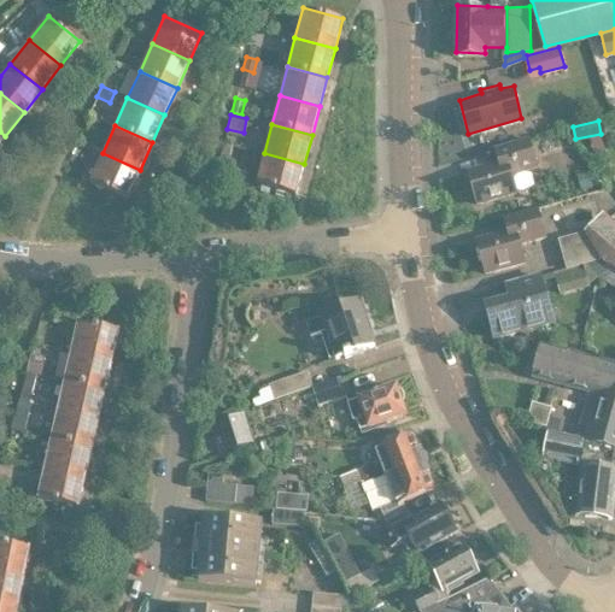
[(601,134),(591,136),(595,152),(604,151),(601,134)]
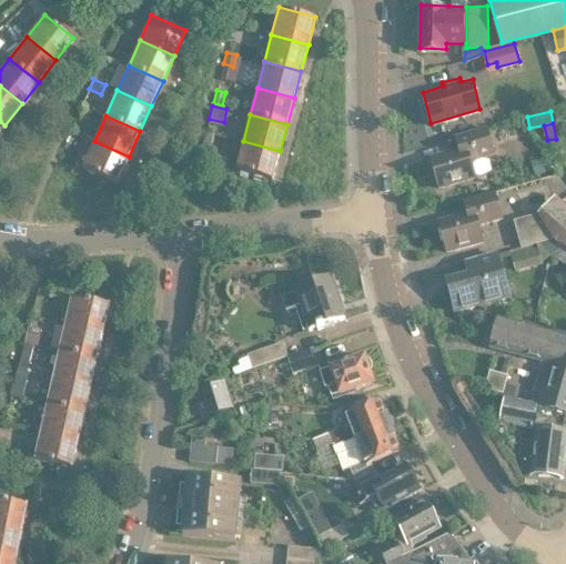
[(461,148),(432,155),(441,185),(475,175),(471,159),(494,152),(487,127),(457,134),(461,148)]
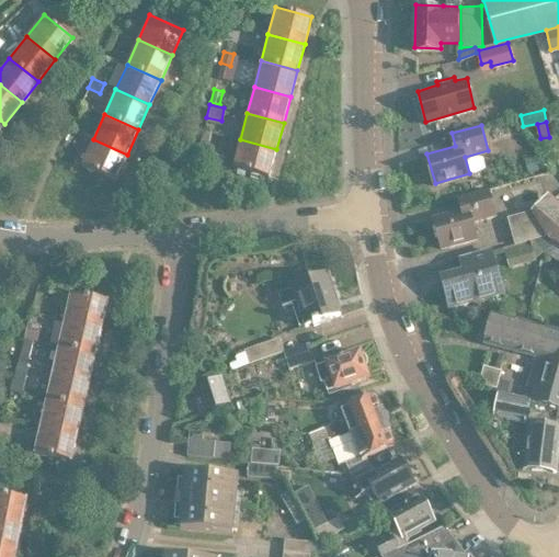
[(115,180),(127,155),(93,139),(81,165),(115,180)]
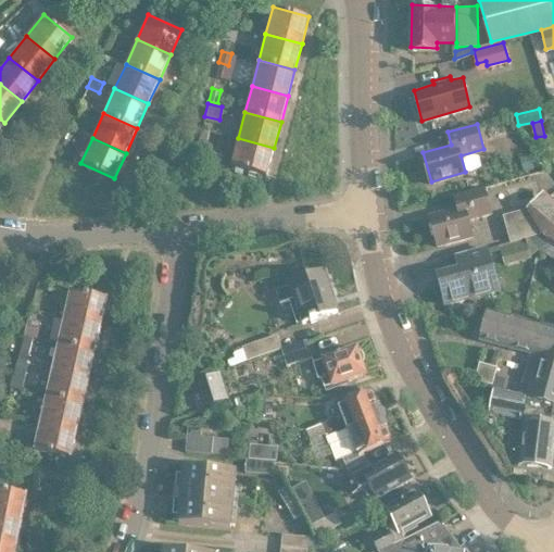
[(267,174),(274,148),(238,138),(230,164),(267,174)]
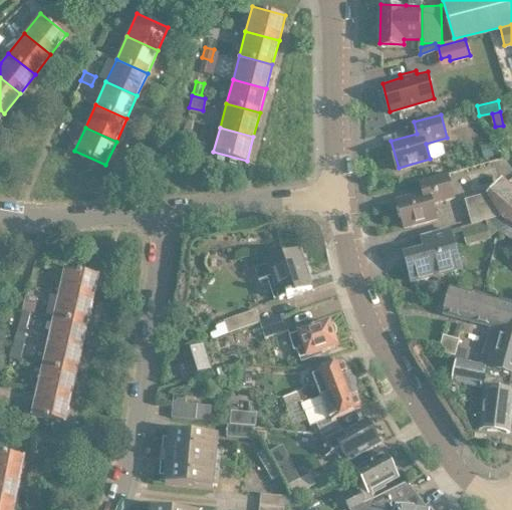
[(423,179),(426,191),(400,197),(406,224),(439,216),(435,201),(456,195),(450,173),(423,179)]
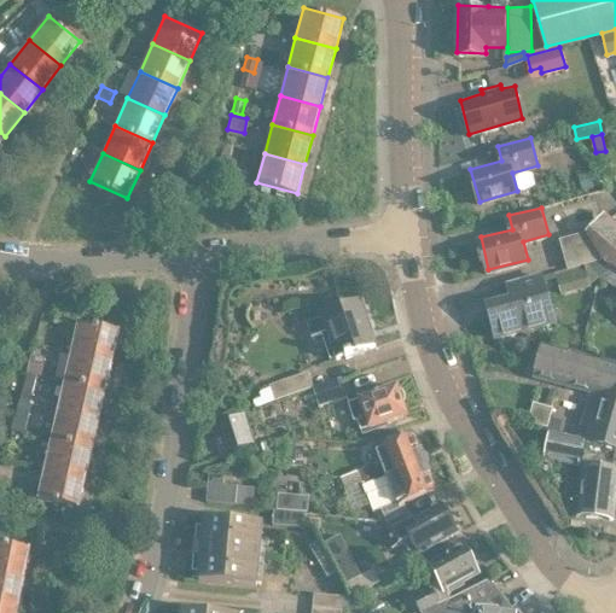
[(587,232),(604,257),(615,266),(615,237),(597,220),(587,232)]
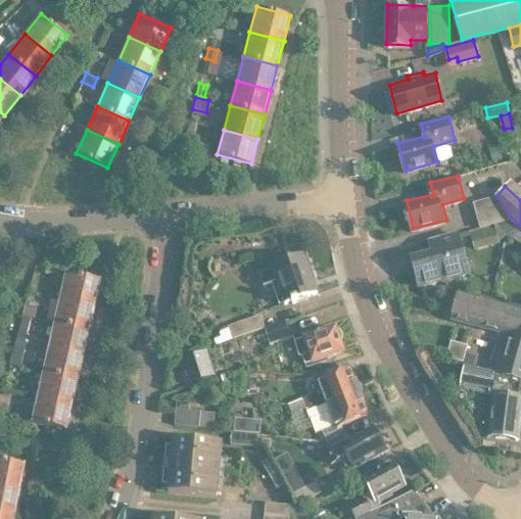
[(477,201),(483,225),(494,223),(496,222),(499,222),(511,218),(496,196),(477,201)]
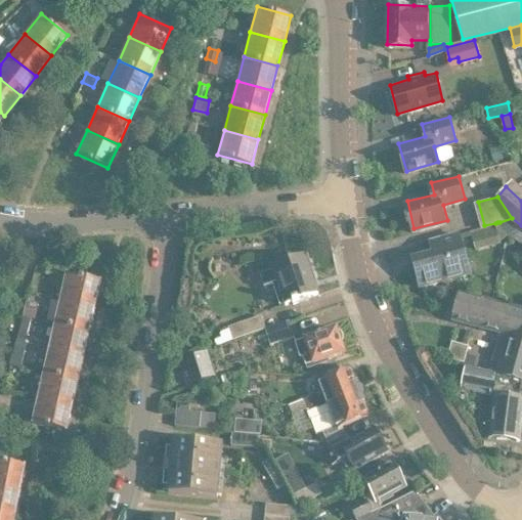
[(512,218),(499,222),(508,232),(509,234),(512,218)]
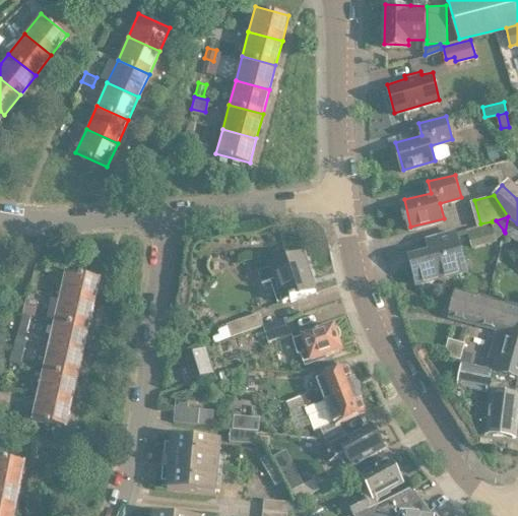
[(517,223),(508,216),(505,233),(517,241),(517,223)]
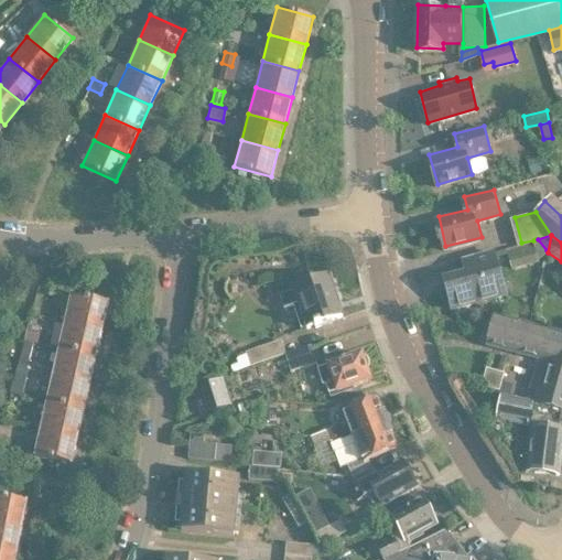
[(536,239),(533,240),(538,258),(547,250),(538,239),(536,239)]
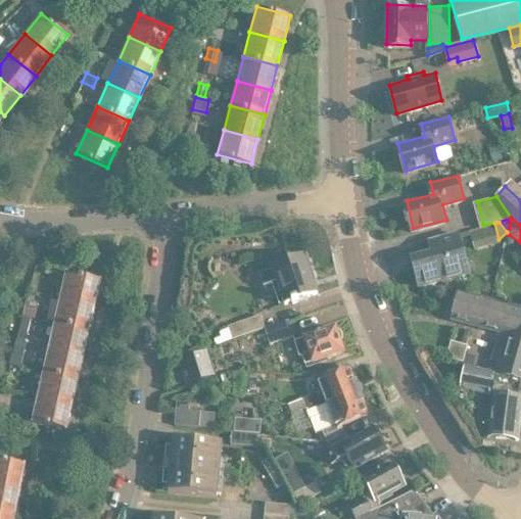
[(431,239),(434,250),(413,256),(420,284),(470,272),(460,231),(431,239)]
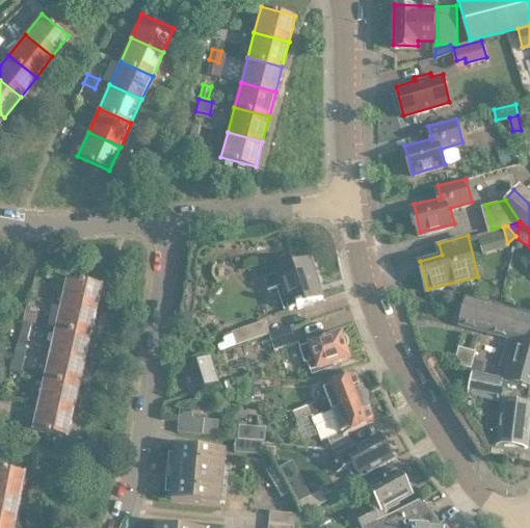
[(313,300),(323,296),(312,259),(263,275),(268,289),(277,286),(285,308),(290,306),(291,308),(302,304),(305,309),(315,306),(313,300)]
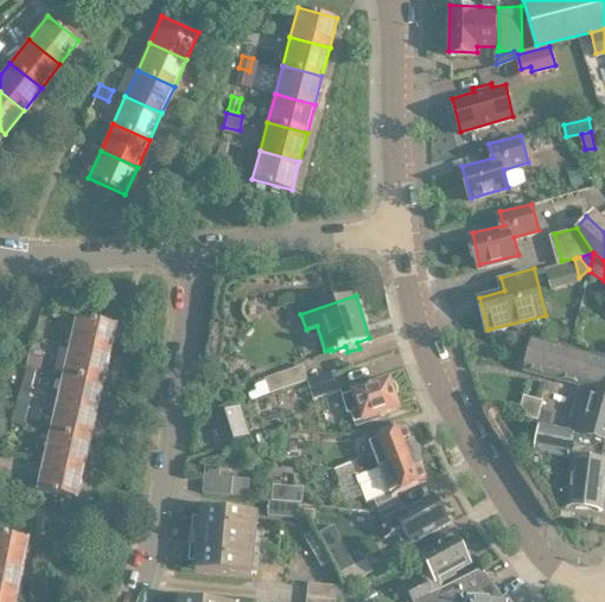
[(71,344),(110,353),(118,324),(77,314),(71,344)]
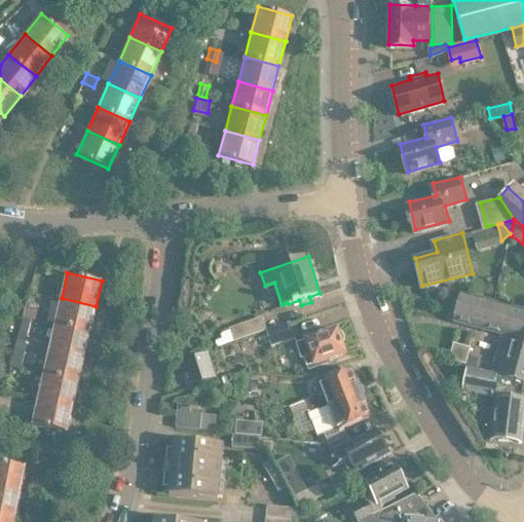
[(499,372),(523,378),(523,305),(463,290),(455,320),(503,332),(495,361),(501,362),(499,372)]
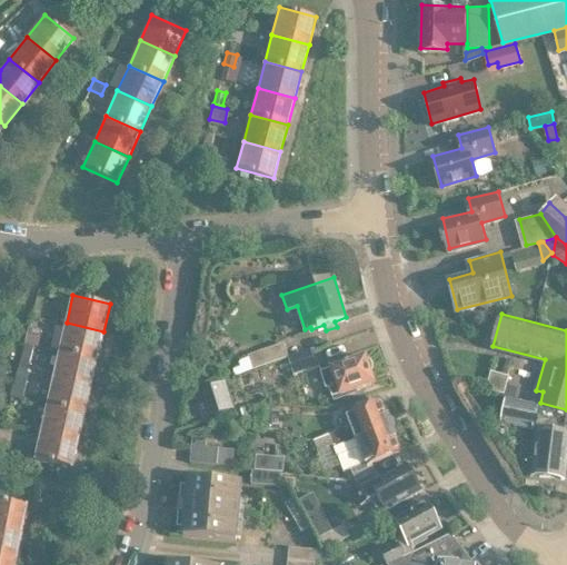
[(97,358),(103,331),(67,323),(60,349),(97,358)]
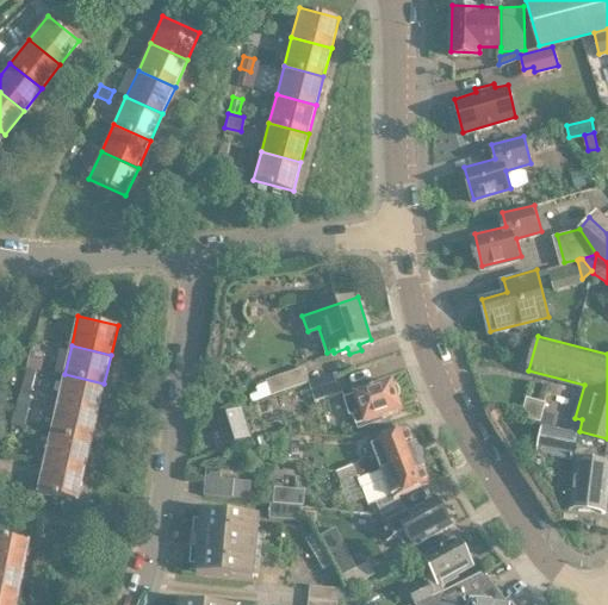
[(42,368),(45,350),(31,348),(28,365),(42,368)]
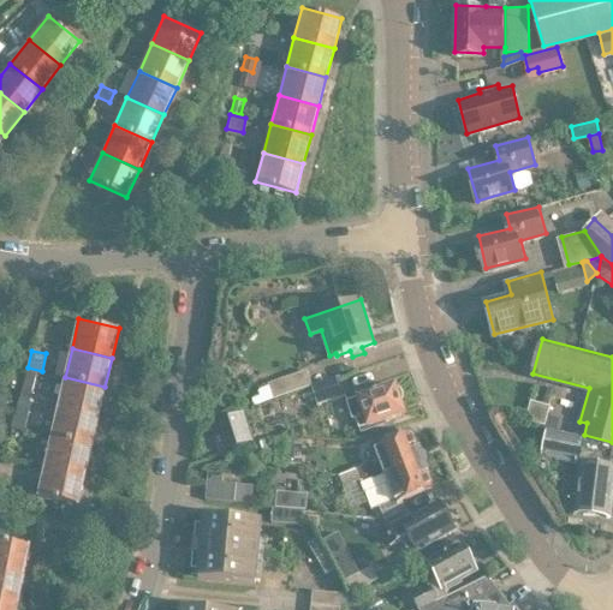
[(27,369),(21,398),(31,401),(39,371),(27,369)]
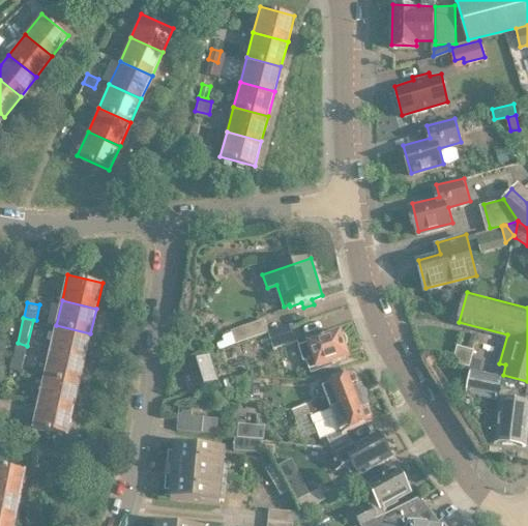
[(236,343),(268,332),(263,319),(231,329),(236,343)]
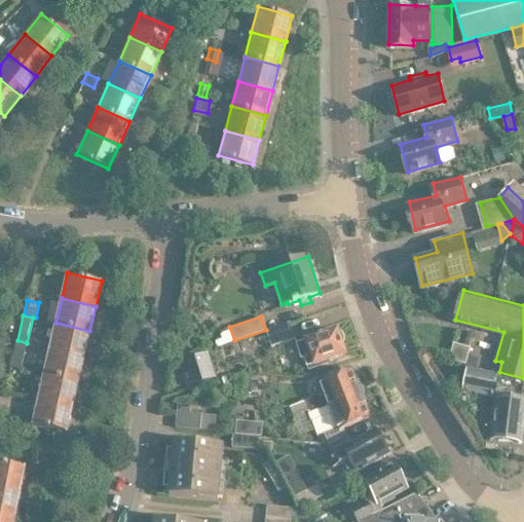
[(290,322),(266,330),(271,345),(295,337),(290,322)]
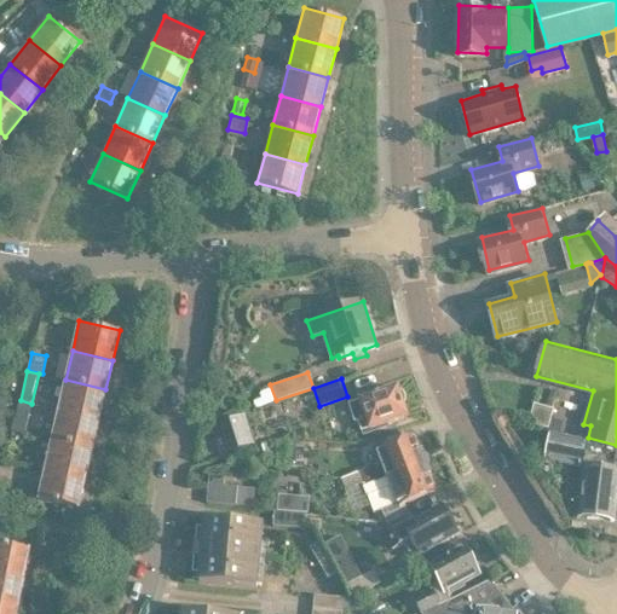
[(99,418),(105,389),(65,380),(59,410),(99,418)]
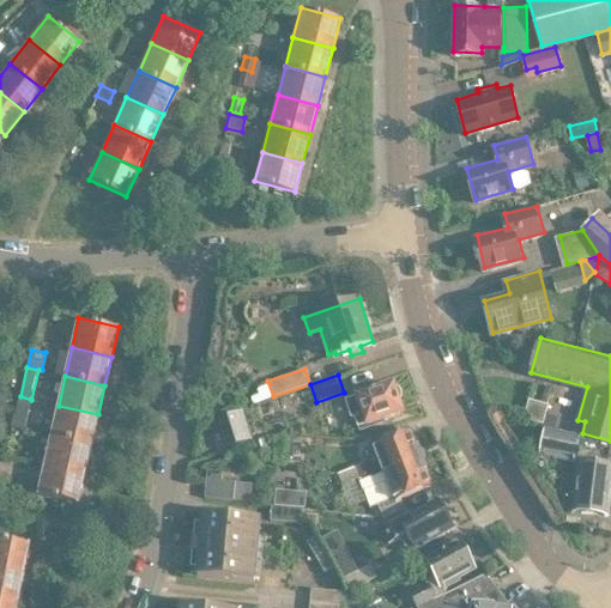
[(248,377),(215,388),(219,407),(254,396),(248,377)]
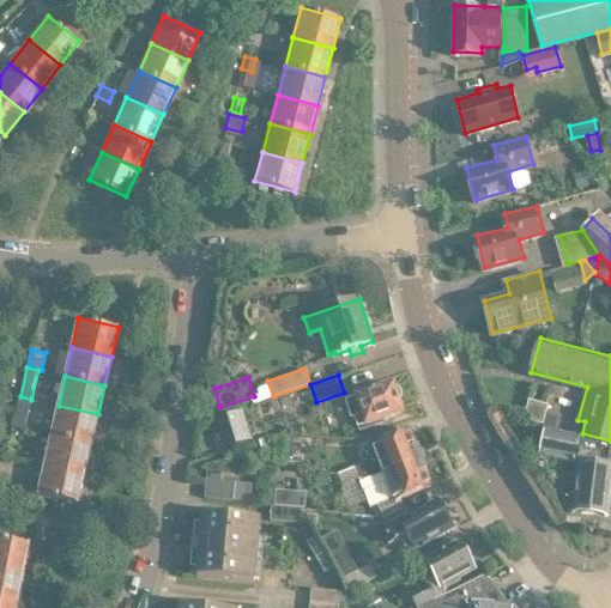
[(273,396),(267,381),(267,380),(255,383),(261,400),(273,396)]
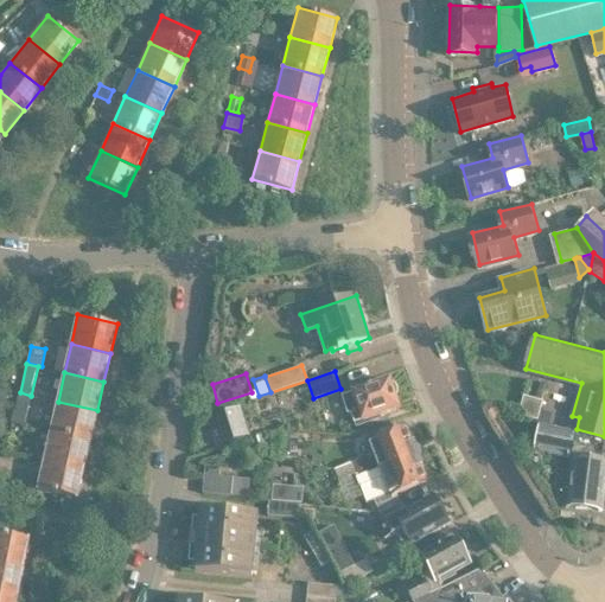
[(400,407),(389,378),(354,391),(355,394),(344,397),(349,411),(352,410),(357,426),(381,417),(380,414),(400,407)]
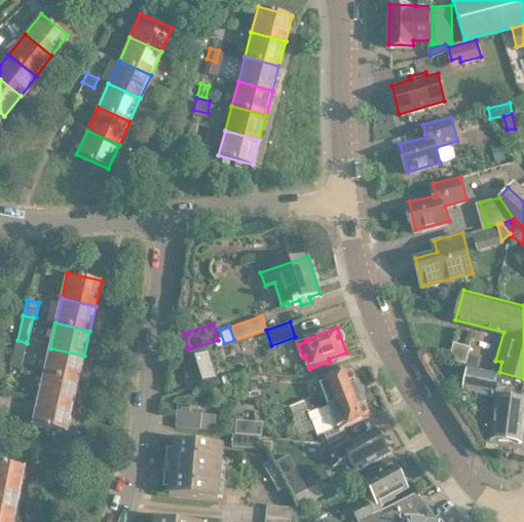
[(30,343),(27,343),(17,340),(12,364),(25,366),(30,343)]
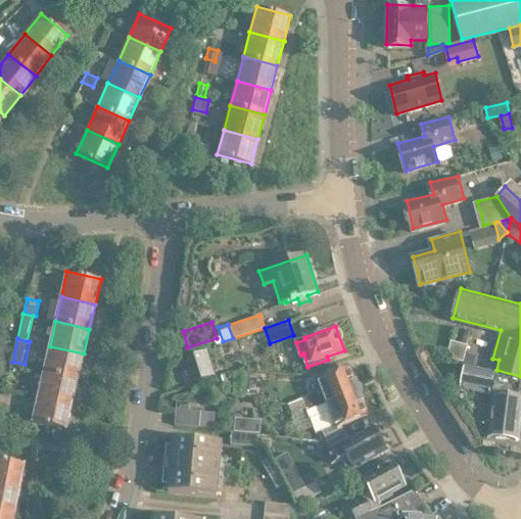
[(466,351),(468,344),(453,339),(448,355),(464,359),(466,351)]
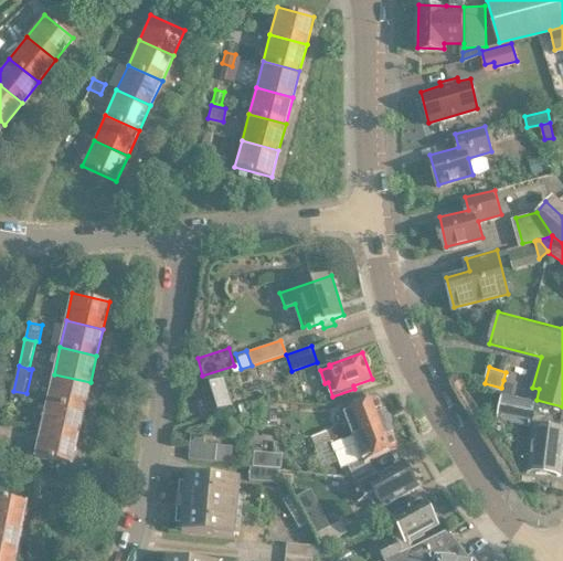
[(84,409),(91,382),(54,374),(48,401),(84,409)]
